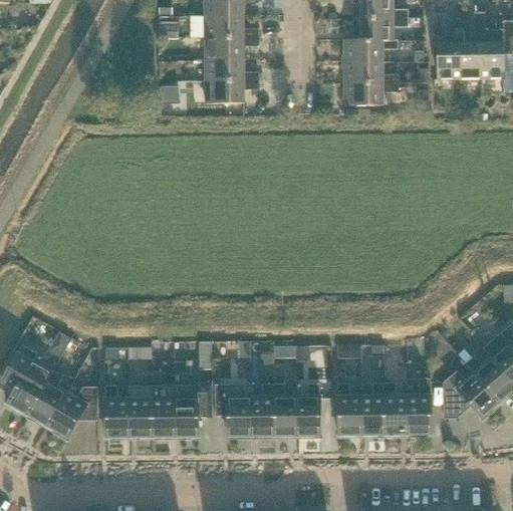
[(157,0),(158,12),(170,12),(170,0),(157,0)]
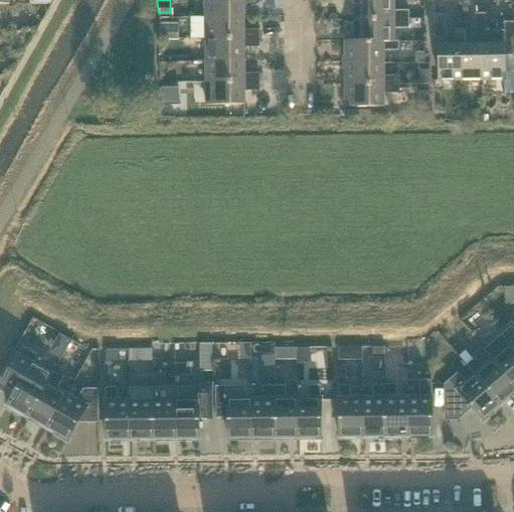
[(203,0),(204,15),(243,14),(243,1),(258,1),(258,0),(203,0)]
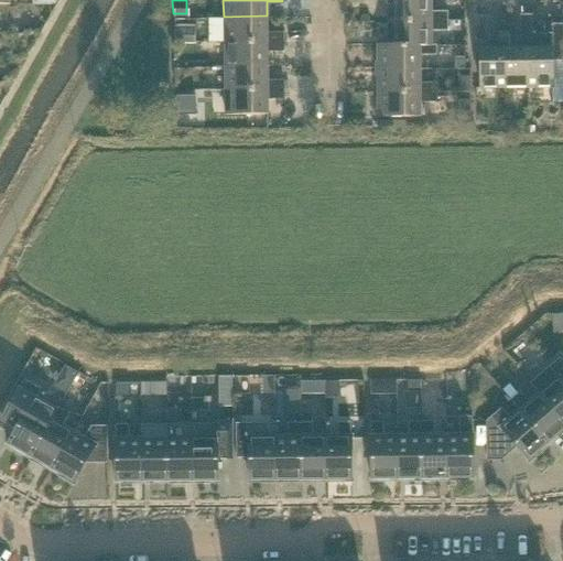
[(387,0),(388,19),(446,19),(446,9),(431,9),(430,0),(387,0)]
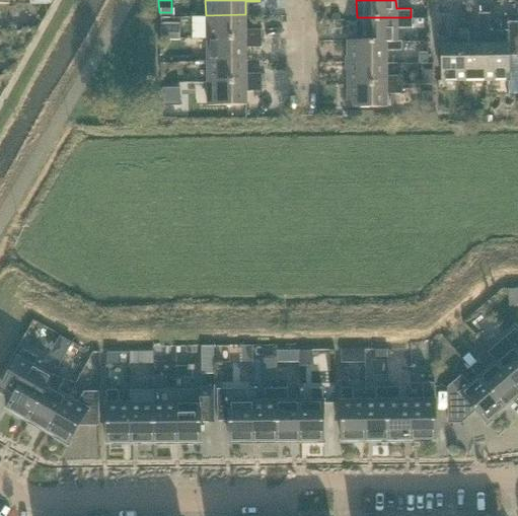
[(455,11),(456,26),(465,26),(464,11),(455,11)]
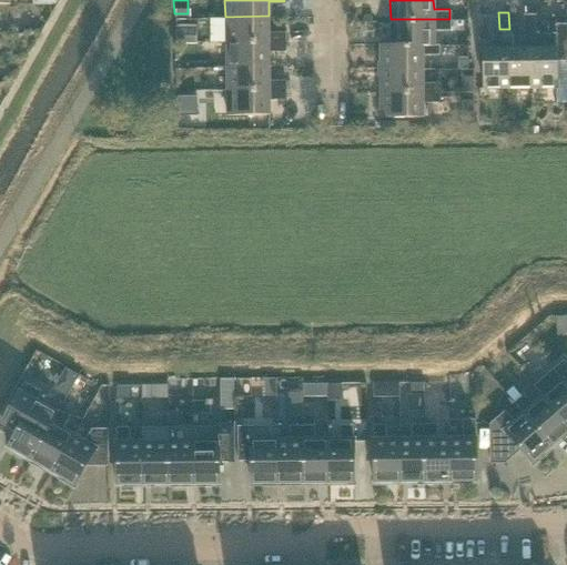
[(523,12),(523,29),(523,47),(512,47),(507,47),(508,86),(532,86),(532,47),(535,47),(535,32),(535,12),(523,12)]
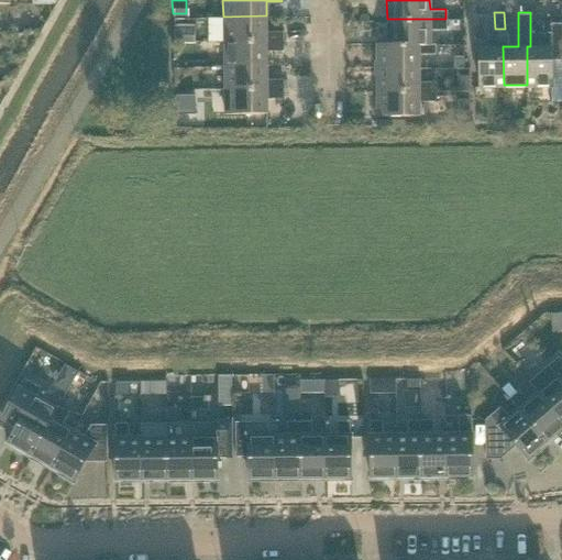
[(223,40),(282,40),(282,30),(266,30),(266,15),(223,17),(223,40)]
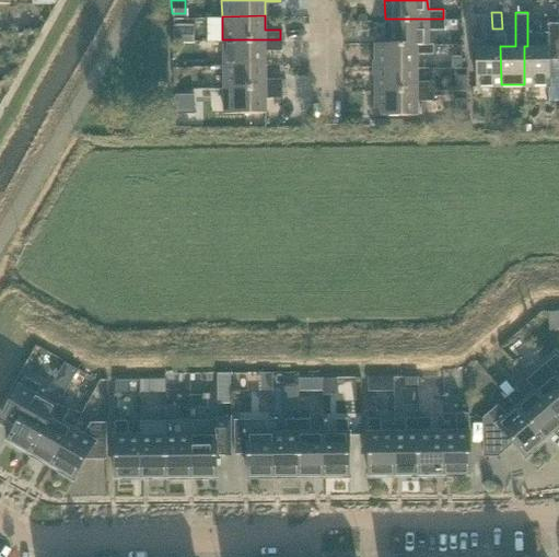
[(385,19),(385,43),(427,43),(428,27),(443,27),(443,19),(385,19)]
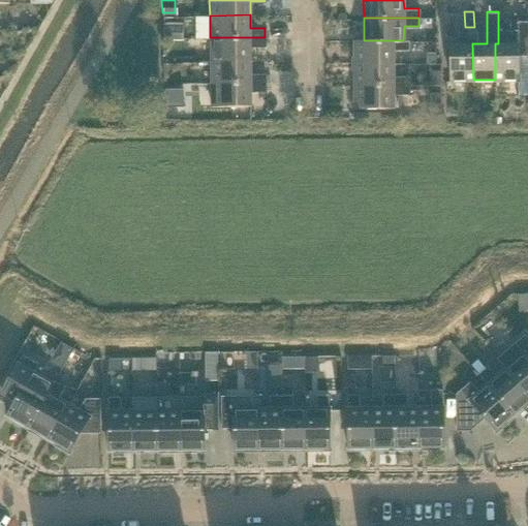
[(498,43),(495,43),(495,80),(518,80),(518,55),(527,54),(527,35),(527,21),(517,21),(517,29),(498,30),(498,43)]
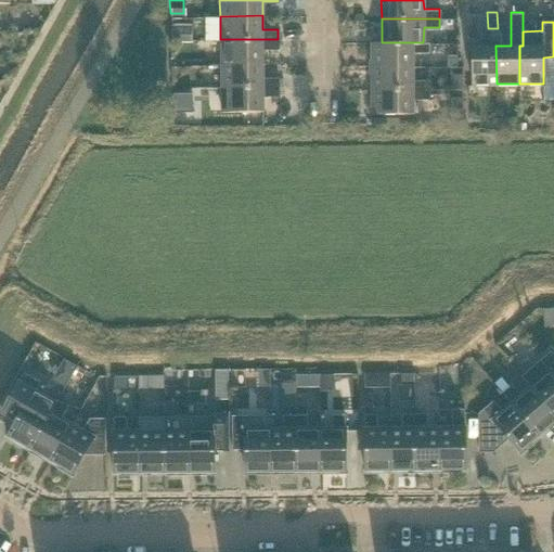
[(171,25),(171,39),(192,39),(192,25),(171,25)]
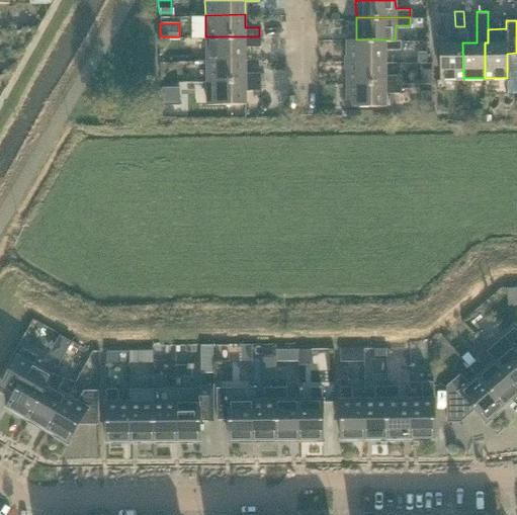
[(441,78),(463,78),(462,43),(466,43),(466,26),(464,26),(455,26),(455,43),(440,43),(441,78)]
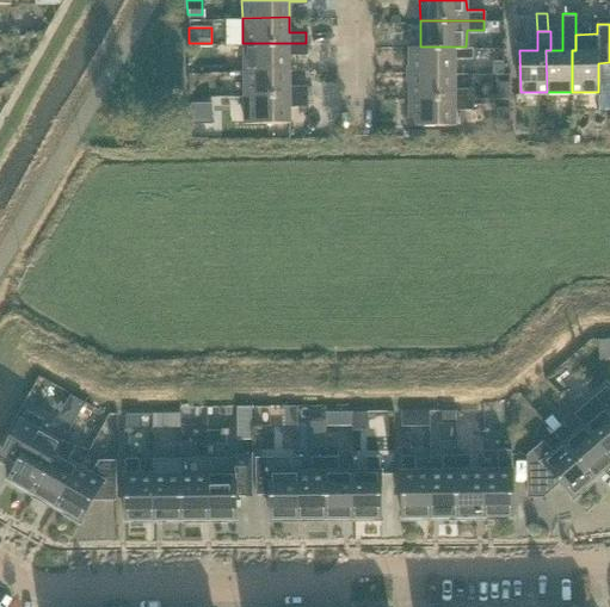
[(230,53),(230,43),(217,43),(217,53),(230,53)]
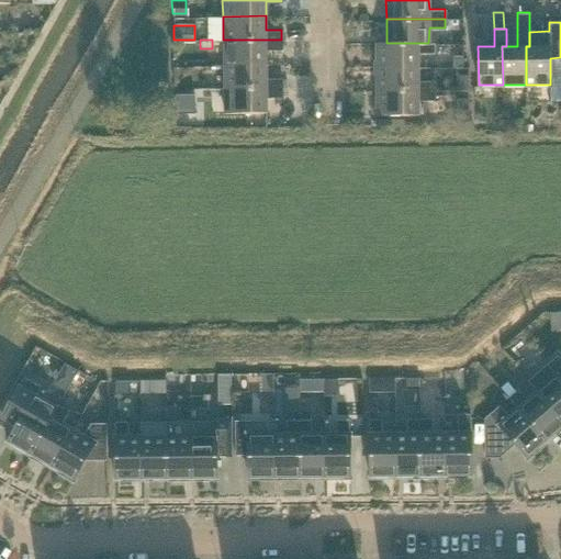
[(224,64),(266,63),(266,49),(282,49),(281,40),(223,40),(224,64)]
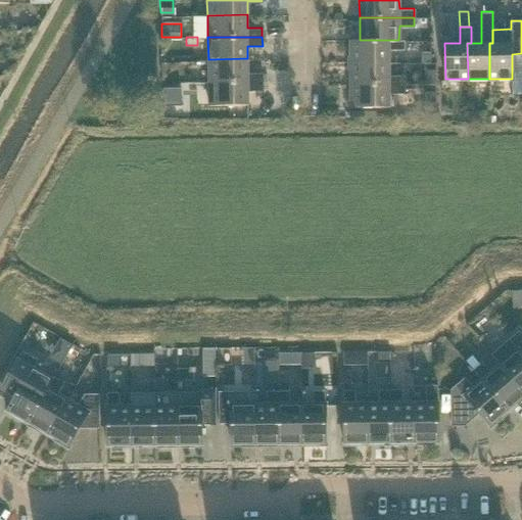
[(404,40),(398,40),(360,40),(349,40),(349,61),(388,61),(388,49),(404,49),(404,40)]
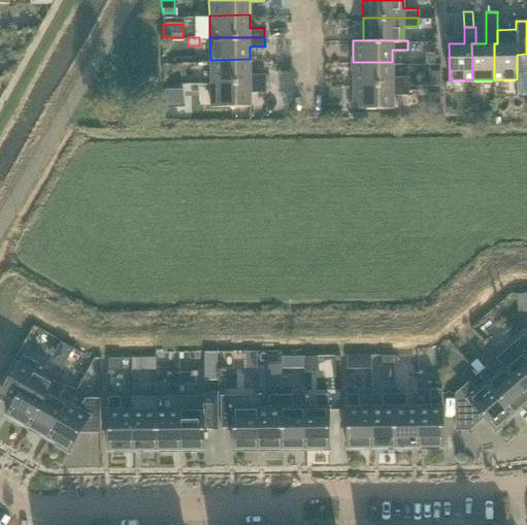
[(526,54),(517,55),(517,79),(526,78),(526,54)]
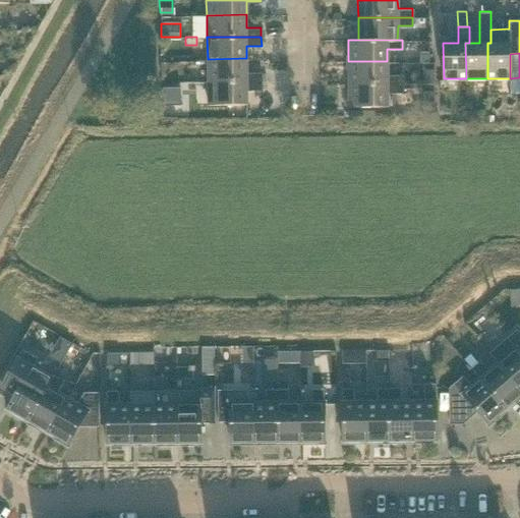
[(246,72),(246,58),(208,59),(208,80),(262,80),(262,71),(246,72)]
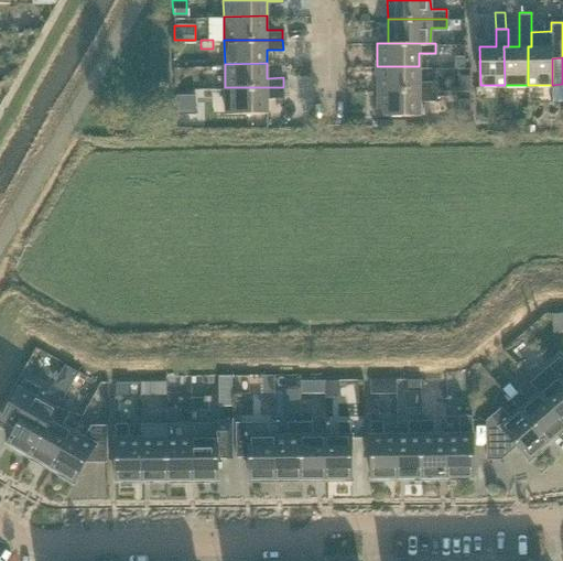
[(419,81),(419,66),(377,66),(377,89),(435,89),(435,81),(419,81)]
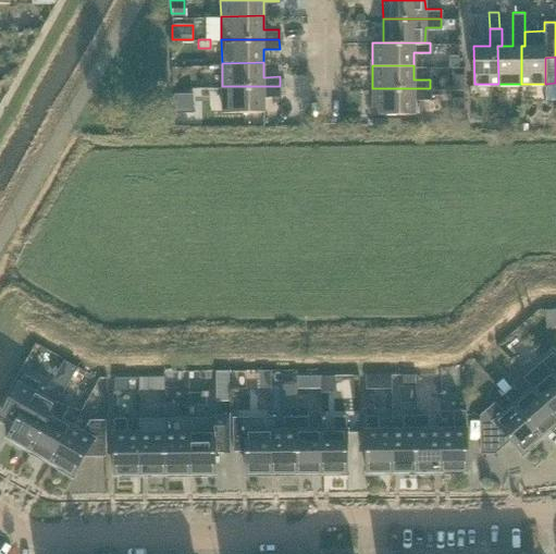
[(453,76),(453,88),(464,88),(464,76),(453,76)]
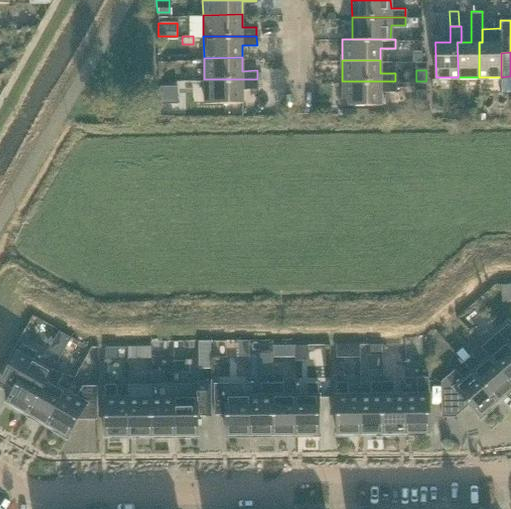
[(257,88),(257,79),(204,79),(204,101),(242,101),(242,88),(257,88)]
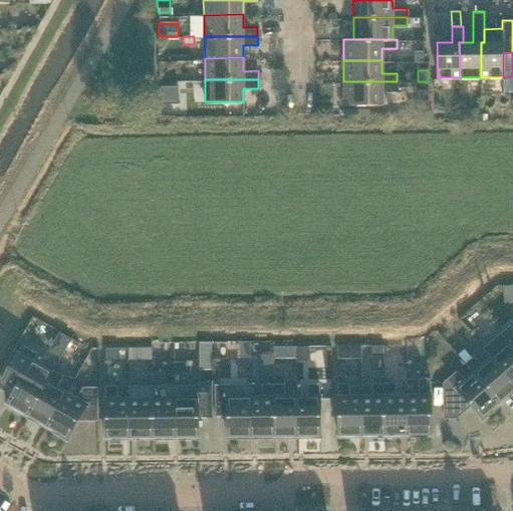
[(397,90),(397,81),(343,81),(343,103),(381,103),(381,90),(397,90)]
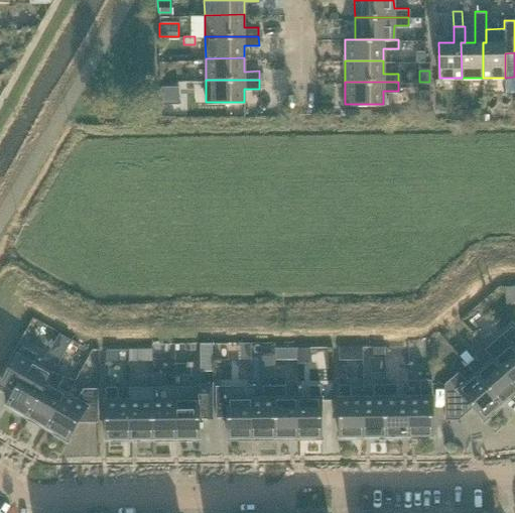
[(421,92),(421,106),(429,106),(429,92),(421,92)]
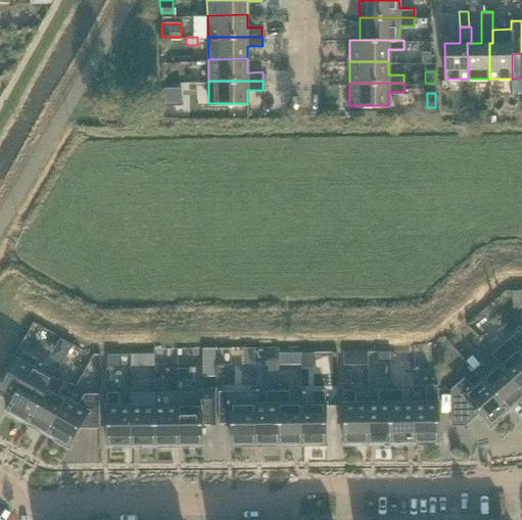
[(499,363),(521,389),(521,333),(518,329),(490,352),(499,362),(499,363)]
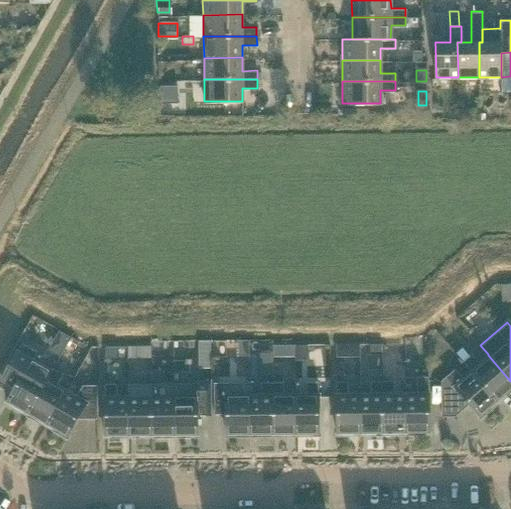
[(50,370),(31,359),(36,349),(21,341),(0,378),(14,386),(6,402),(26,413),(50,370)]
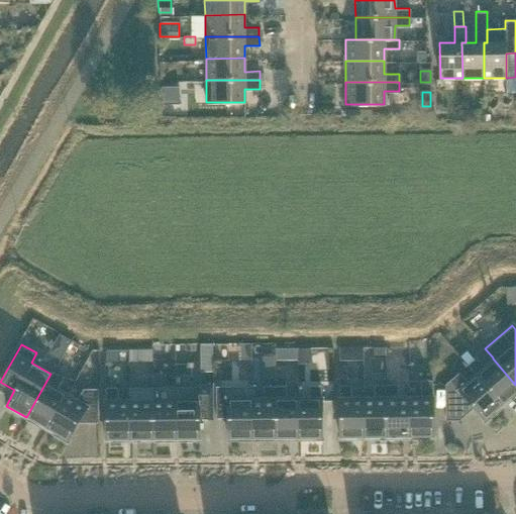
[(338,346),(338,363),(349,362),(349,347),(338,346)]
